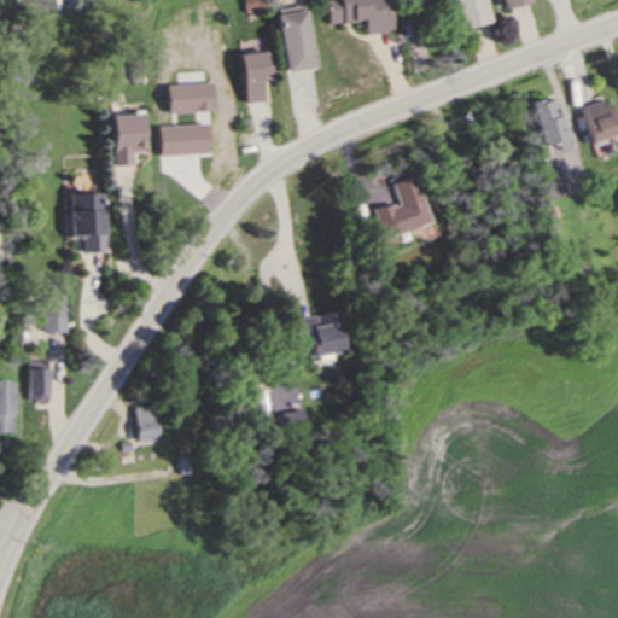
[(368,35),(396,33),(392,0),(327,0),(330,25),(367,23),(368,35)]
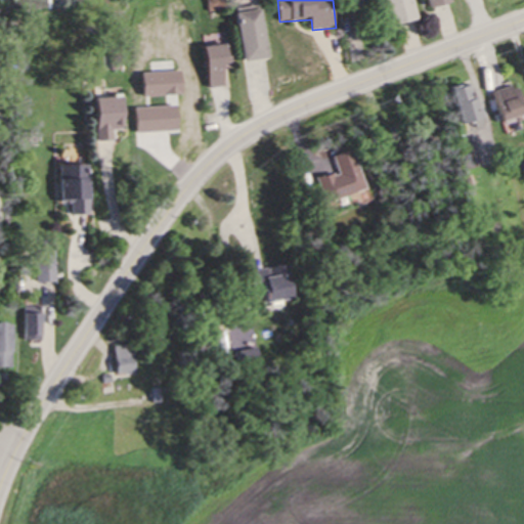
[(370,5),(368,0),(347,0),(350,10),(370,5)]
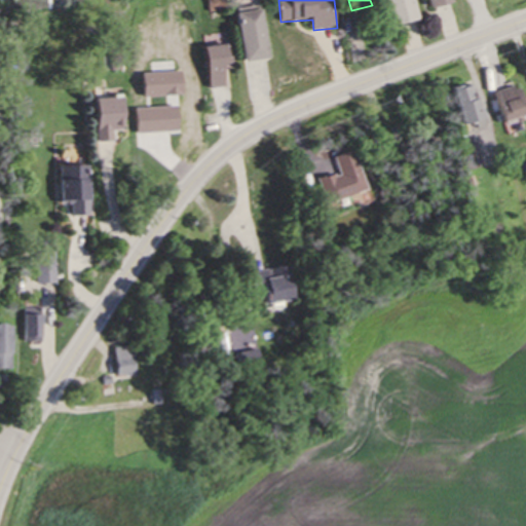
[(389,0),(396,26),(419,21),(414,0),(389,0)]
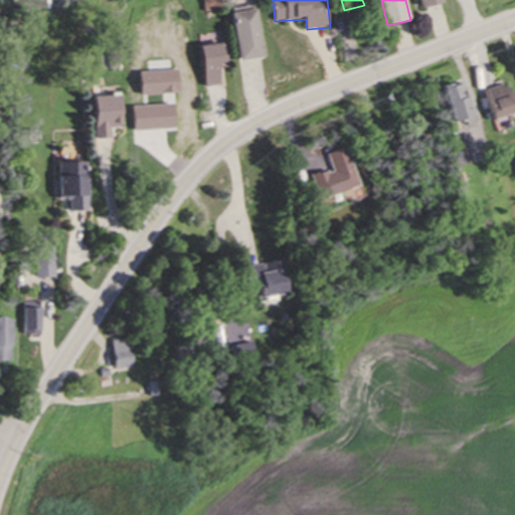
[(445,3),(444,0),(421,0),(424,9),(445,3)]
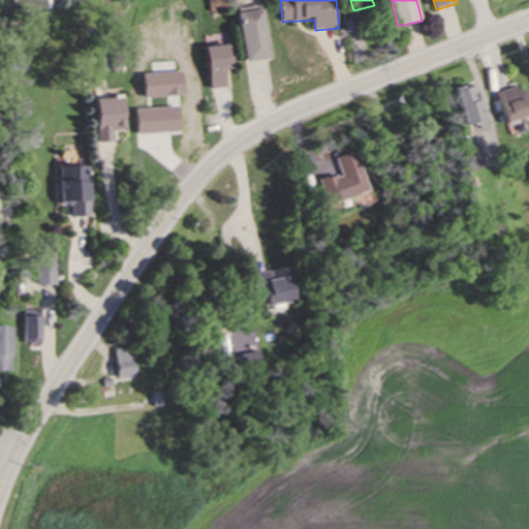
[(266,10),(241,14),(248,63),(273,59),(266,10)]
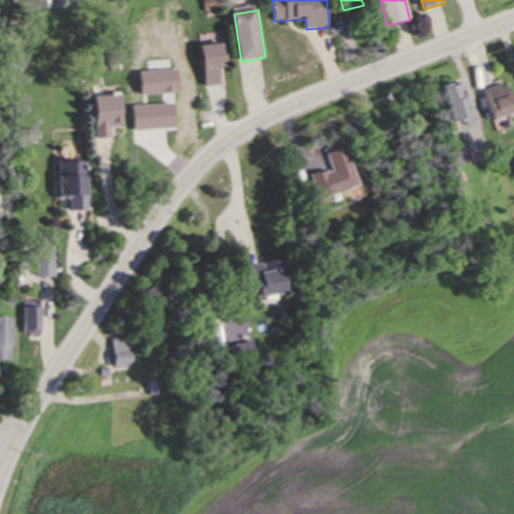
[(228,68),(222,32),(208,34),(210,44),(202,46),(210,86),(223,84),(220,69),(228,68)]
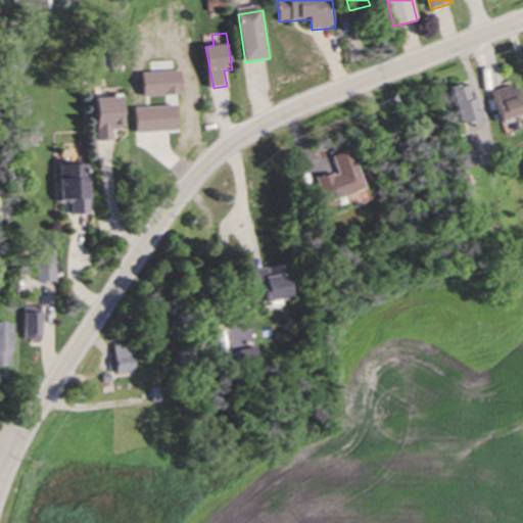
[(522,114),(522,98),(518,84),(489,94),(500,124),(522,114)]
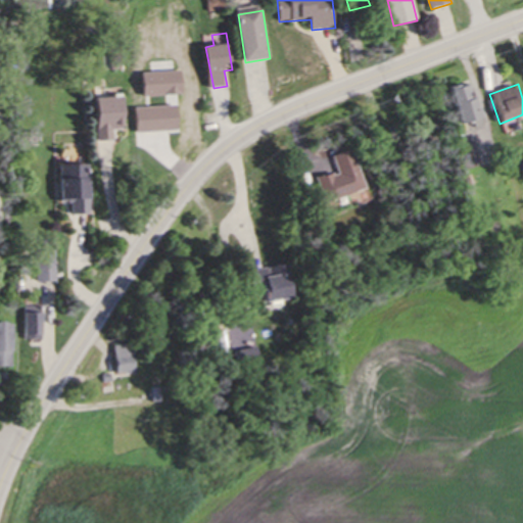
[(459,127),(477,122),(467,86),(448,91),(459,127)]
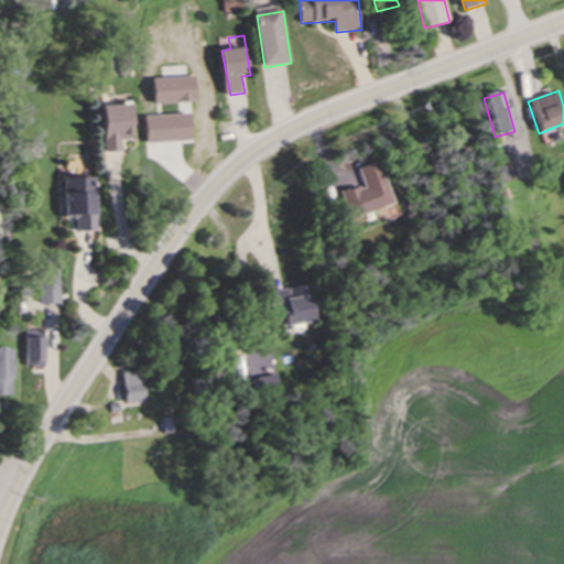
[(106,106),(106,153),(123,153),(123,141),(136,141),(136,106),(106,106)]
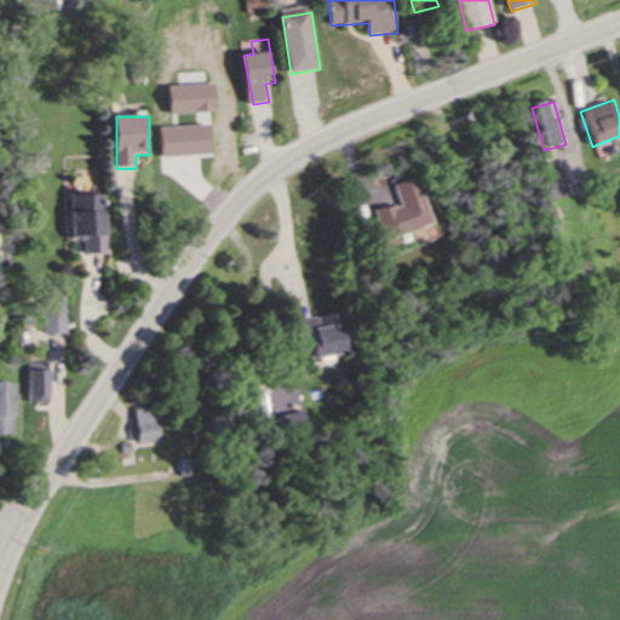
[(435,227),(419,179),(395,188),(401,205),(375,213),(386,242),(435,227)]
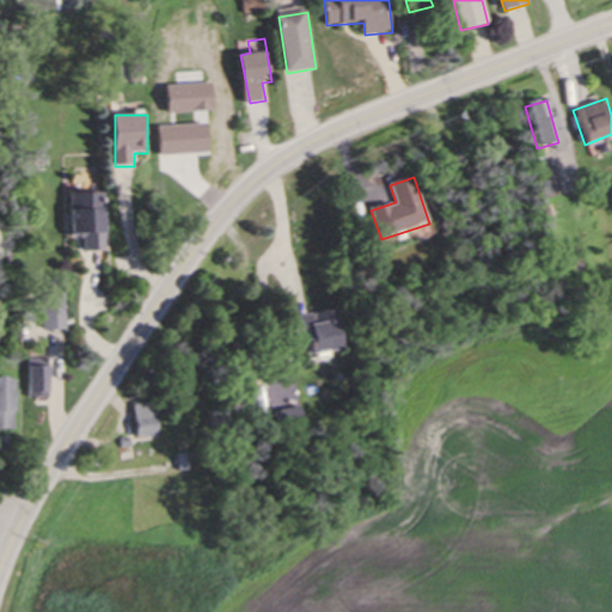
[(83,252),(109,252),(108,199),(96,199),(96,212),(81,212),(83,252)]
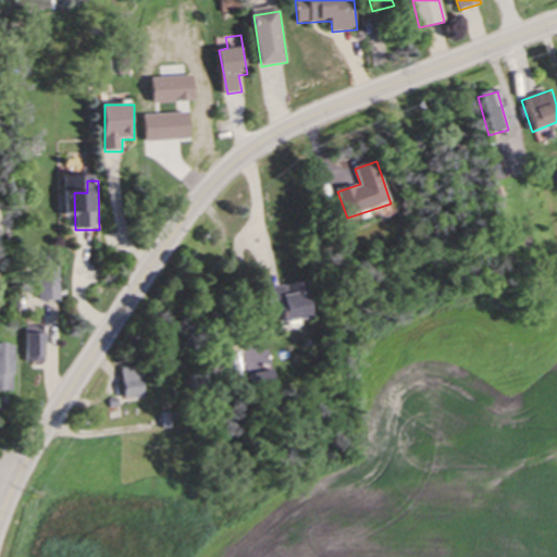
[(60,276),(40,276),(40,300),(60,300),(60,276)]
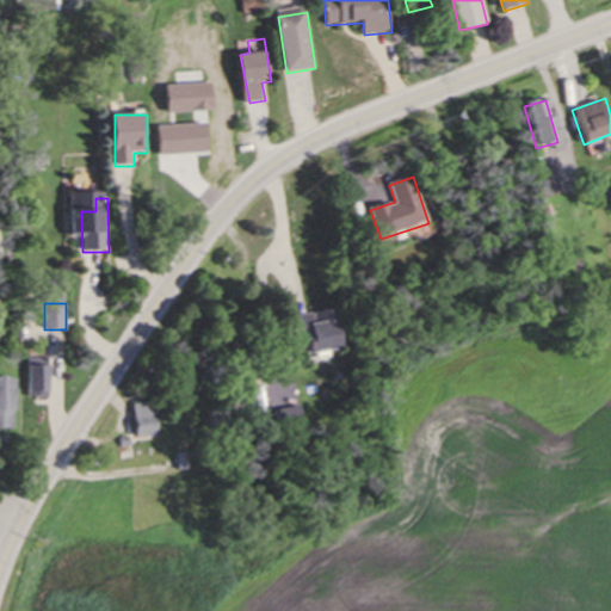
[(345,351),(340,310),(297,315),(302,355),(345,351)]
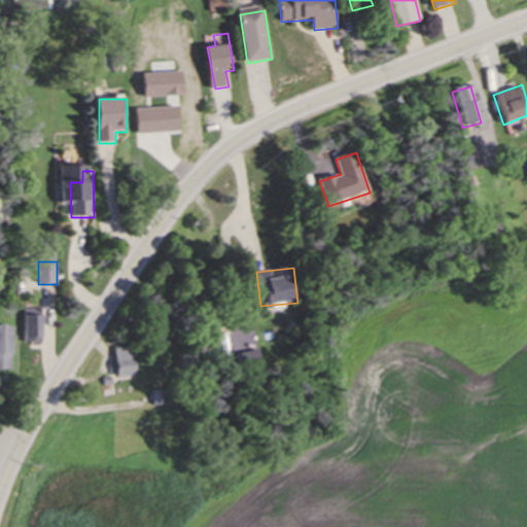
[(43,310),(25,310),(25,339),(43,339),(43,310)]
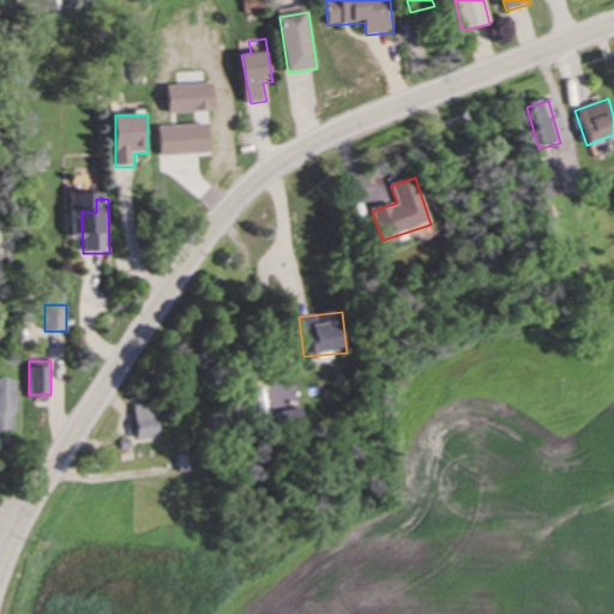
[(16,381),(0,381),(0,433),(16,433),(16,381)]
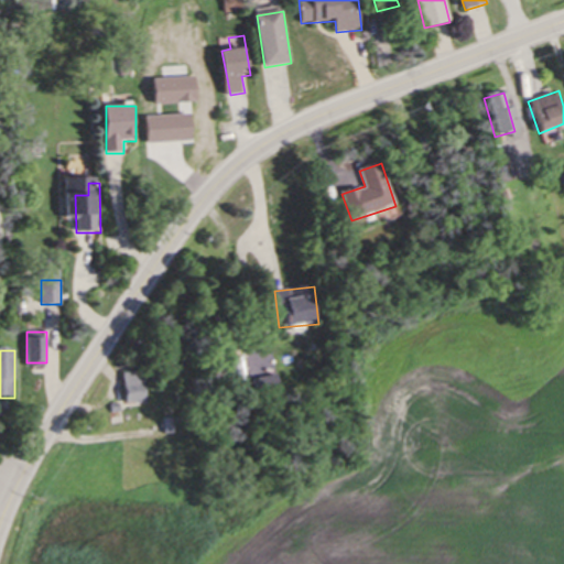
[(145,373),(123,373),(123,403),(145,403),(145,373)]
